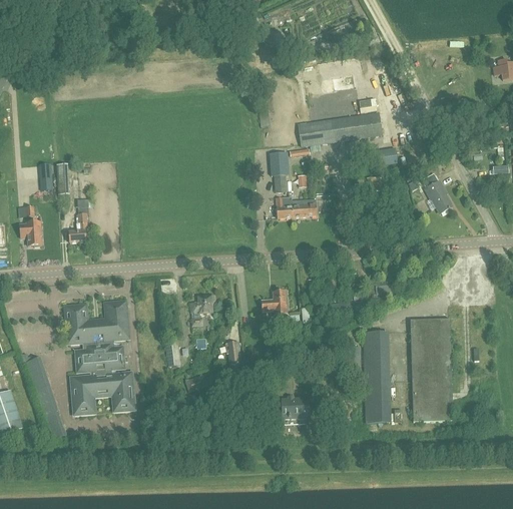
[(502,72),(503,78),(512,77),(512,58),(507,59),(507,57),(497,58),(498,64),(493,65),(494,73),(502,72)]
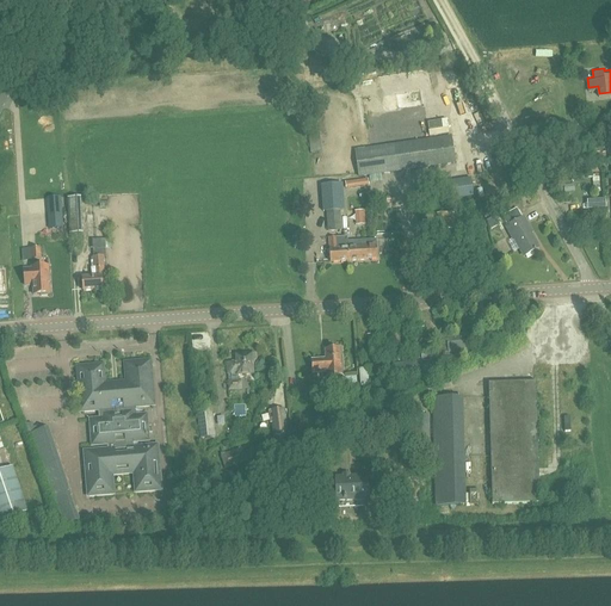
[(353,146),(357,174),(455,160),(450,131),(353,146)]
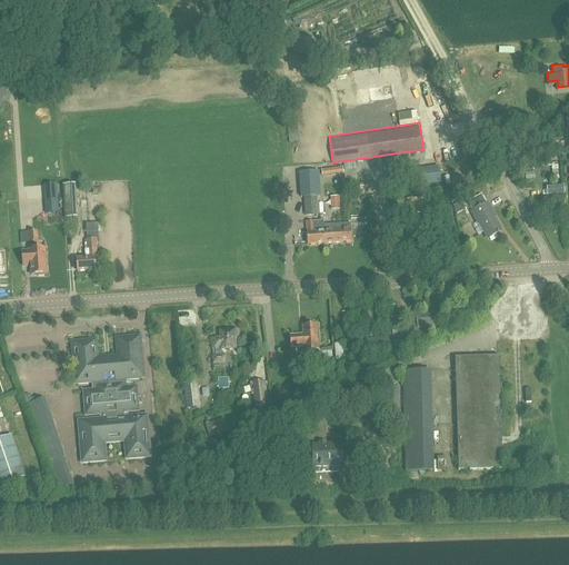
[(288,125),(289,138),(299,137),(298,124),(288,125)]
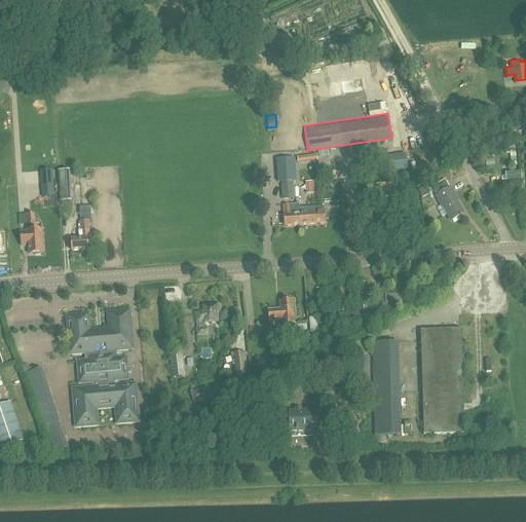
[(297,153),(298,159),(317,156),(316,150),(297,153)]
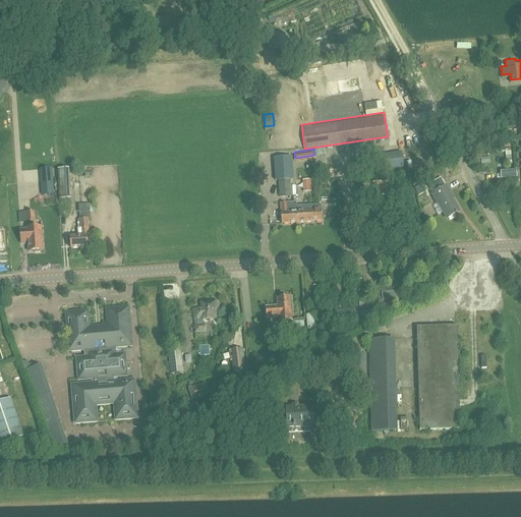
[(402,150),(372,154),(375,170),(404,166),(402,150)]
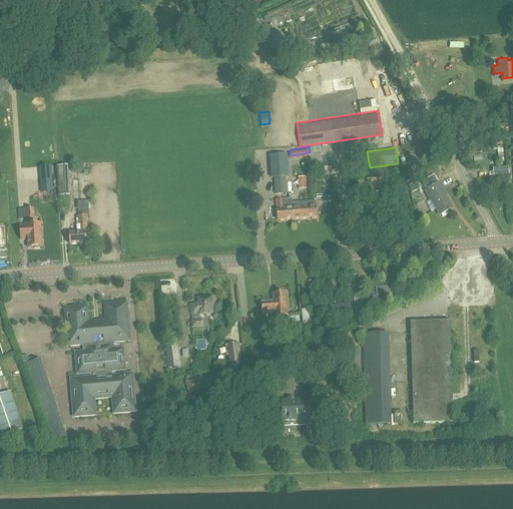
[(287,157),(271,158),(272,173),(274,173),(275,190),(288,189),(286,172),(289,172),(287,157)]
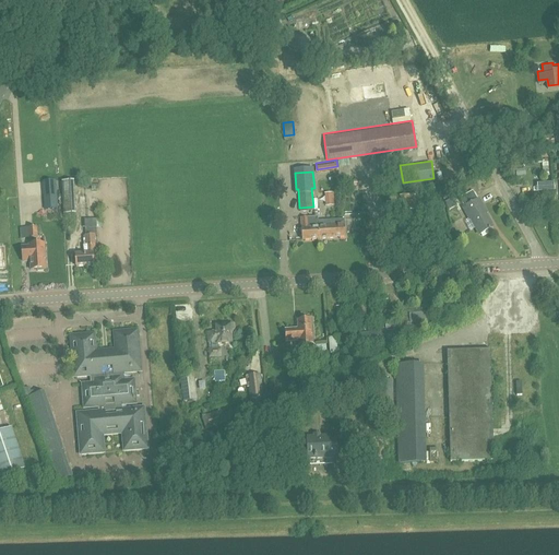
[(61,178),(62,211),(75,211),(73,177),(61,178)]
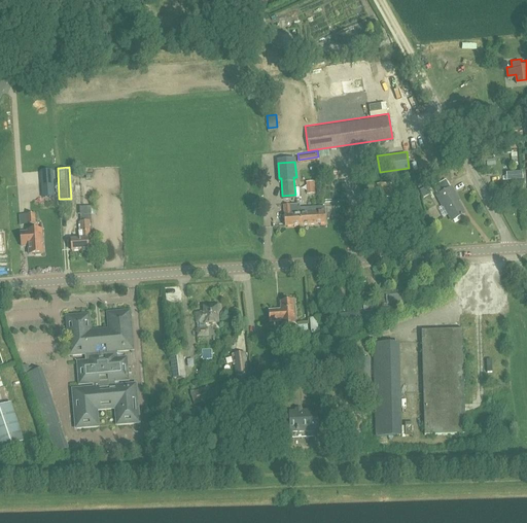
[(40,176),(41,195),(54,194),(53,176),(40,176)]
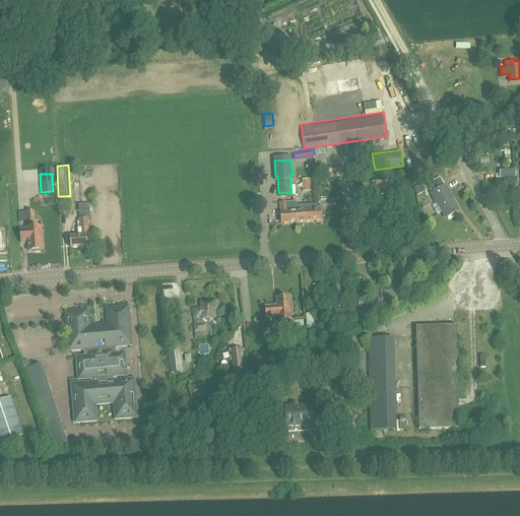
[(311,177),(303,177),(303,189),(311,188),(311,177)]
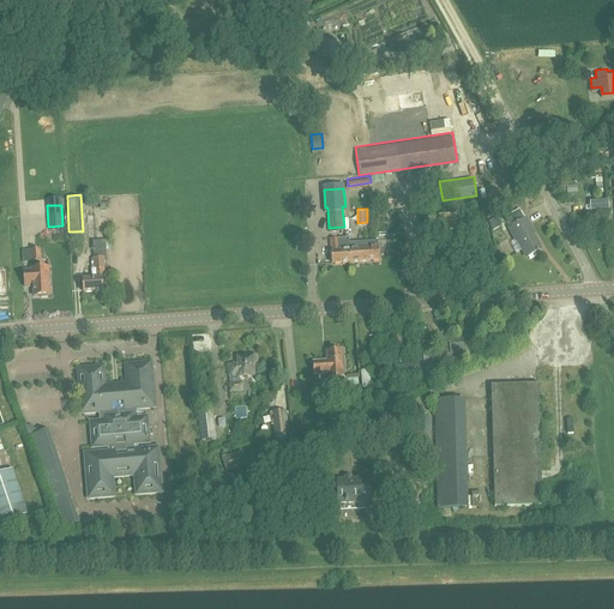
[(456,210),(439,212),(440,228),(458,227),(456,210)]
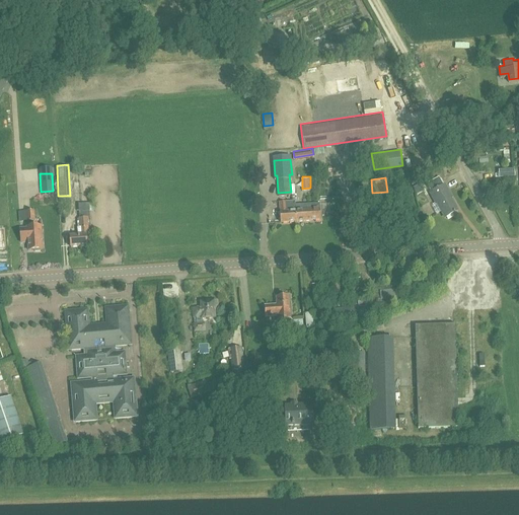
[(420,180),(413,185),(417,192),(424,188),(420,180)]
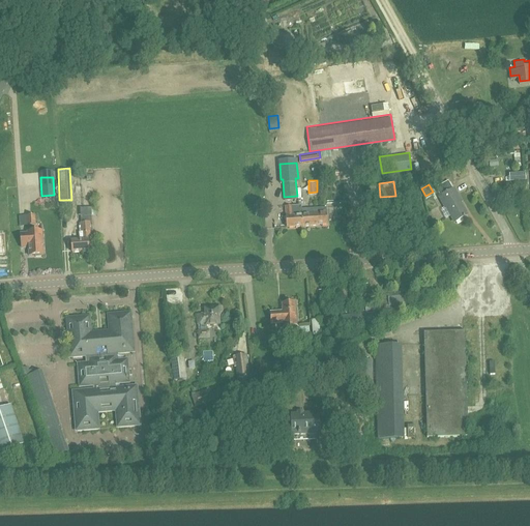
[(440,193),(439,193),(445,205),(446,204),(454,218),(467,211),(459,197),(460,197),(453,185),(452,185),(440,193)]
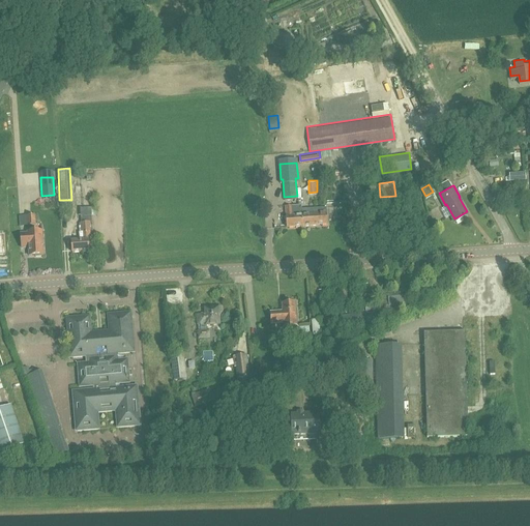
[(285,203),(287,224),(305,223),(303,205),(301,206),(300,202),(285,203)]
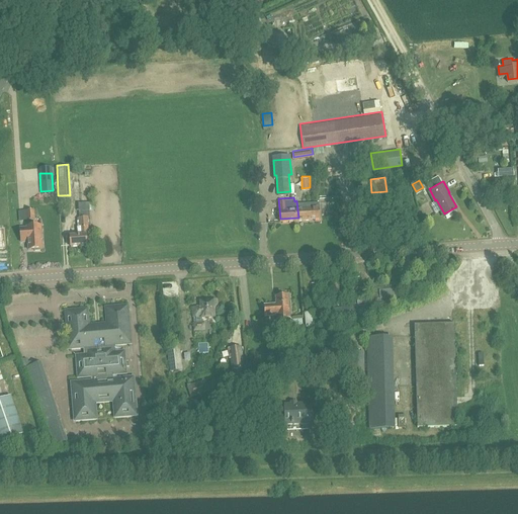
[(296,200),(298,218),(320,217),(319,199),(296,200)]
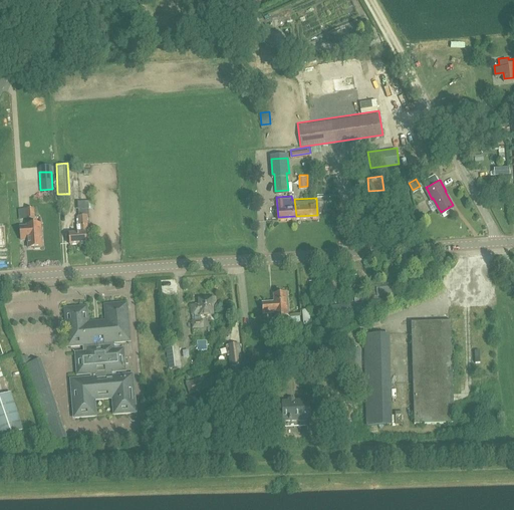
[(26,214),(26,216),(35,215),(34,205),(25,206),(18,206),(19,214),(26,214)]
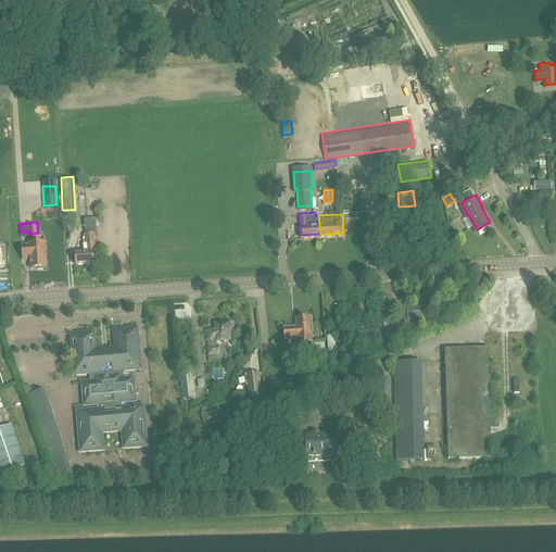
[(83,249),(75,249),(76,262),(93,260),(92,255),(96,255),(95,229),(85,229),(85,234),(83,234),(84,240),(83,240),(83,249)]
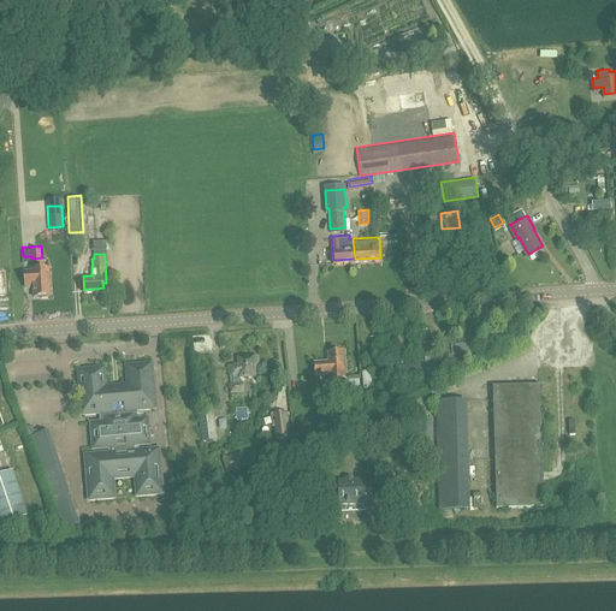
[(41,292),(41,295),(48,295),(48,292),(51,292),(48,265),(33,265),(33,267),(24,268),(25,284),(34,284),(34,294),(41,292)]
